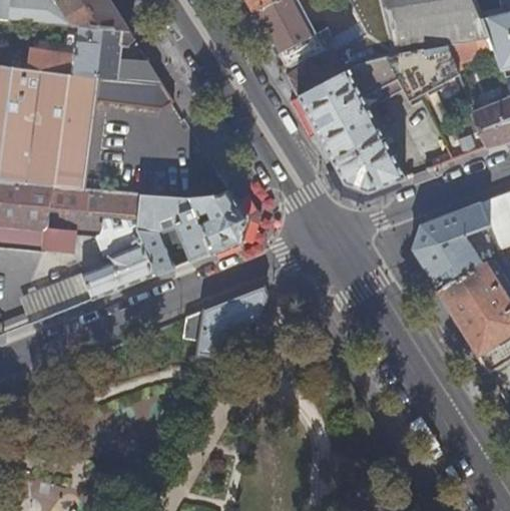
[(0,18),(79,26),(129,30),(109,0),(0,0),(0,18)]
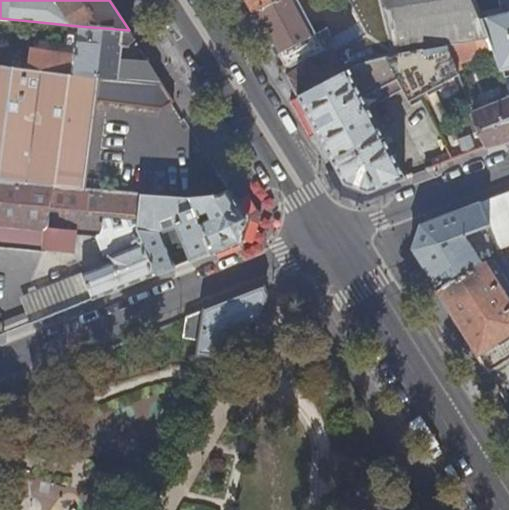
[(244,0),(251,11),(272,0),(382,0),(383,2),(388,26),(391,37),(394,54),(446,45),(486,37),(482,32),(481,20),(472,0),(244,0)]
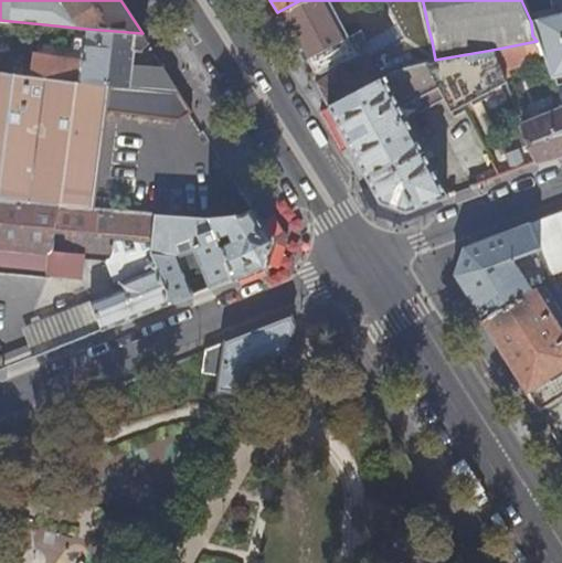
[(300,0),(277,12),(303,60),(348,38),(326,0),(300,0)]
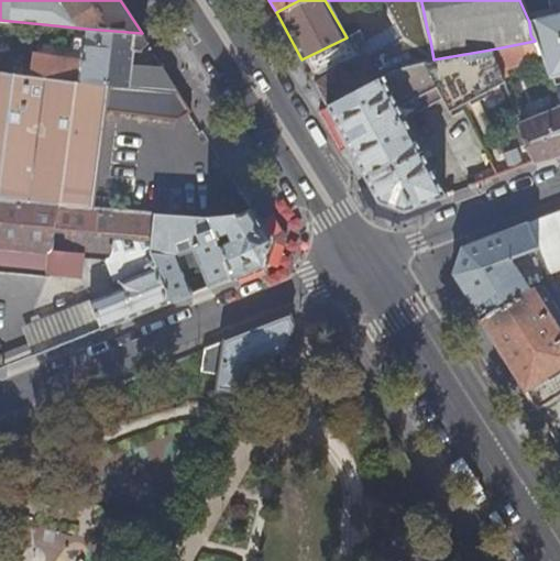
[(559,12),(529,22),(535,41),(547,81),(559,77),(559,12)]
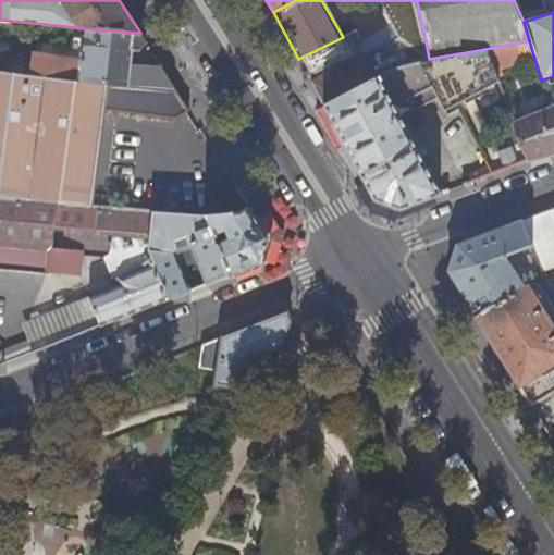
[(140,33),(86,28),(83,61),(66,59),(65,76),(82,77),(81,81),(105,83),(175,89),(161,65),(128,62),(131,48),(139,48),(145,40),(140,33)]
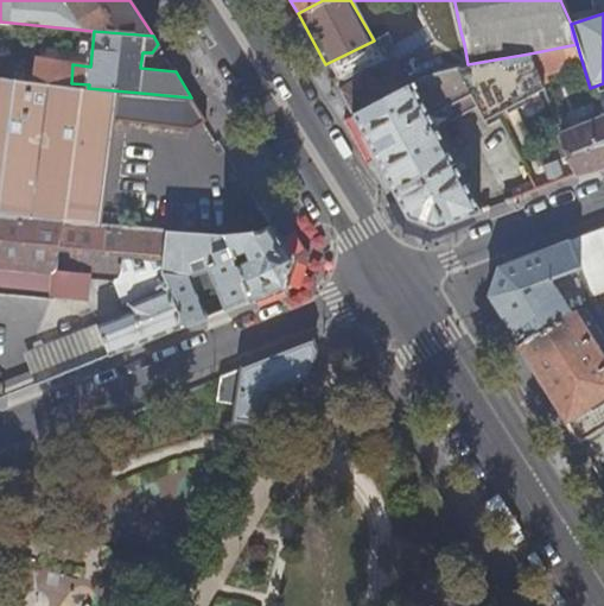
[(424,43),(338,88),(353,113),(425,75),(468,64),(464,44),(427,54),(424,43)]
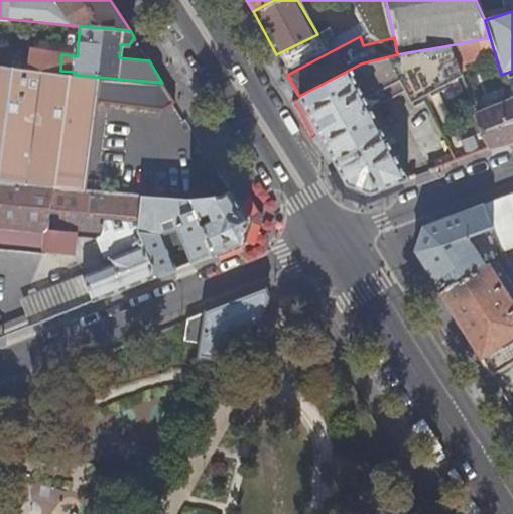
[(493,49),(490,37),(450,45),(457,62),(493,49)]
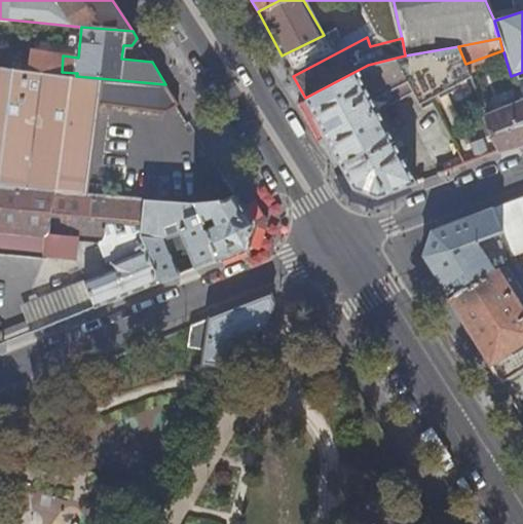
[(376,196),(421,179),(417,172),(410,174),(385,127),(390,125),(387,119),(382,121),(376,109),(413,91),(419,103),(470,76),(464,65),(465,64),(458,46),(405,55),(368,65),(305,98),(351,187),(376,196)]
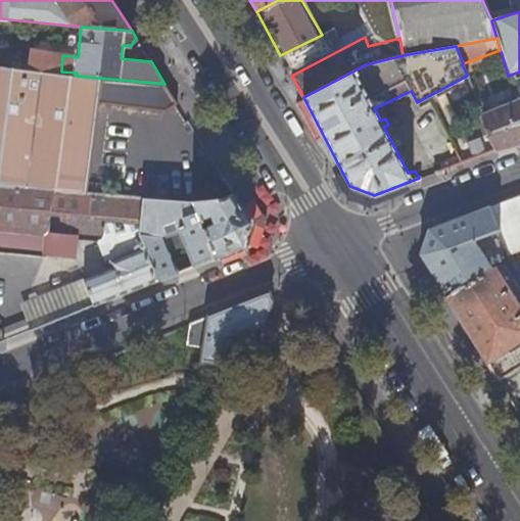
[(0,185),(49,189),(85,192),(88,171),(98,78),(76,76),(0,66),(0,185)]
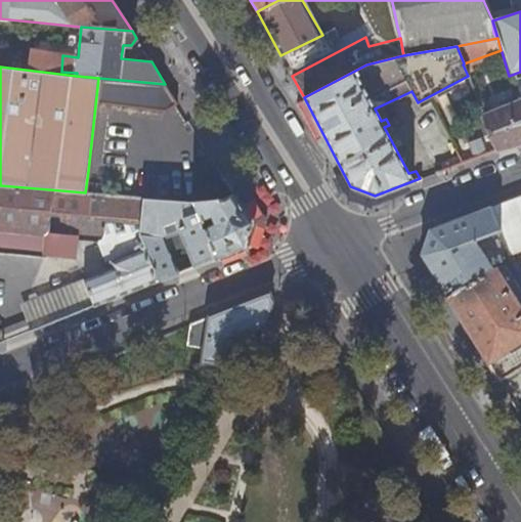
[(520,142),(520,100),(484,114),(482,114),(496,149),(520,142)]
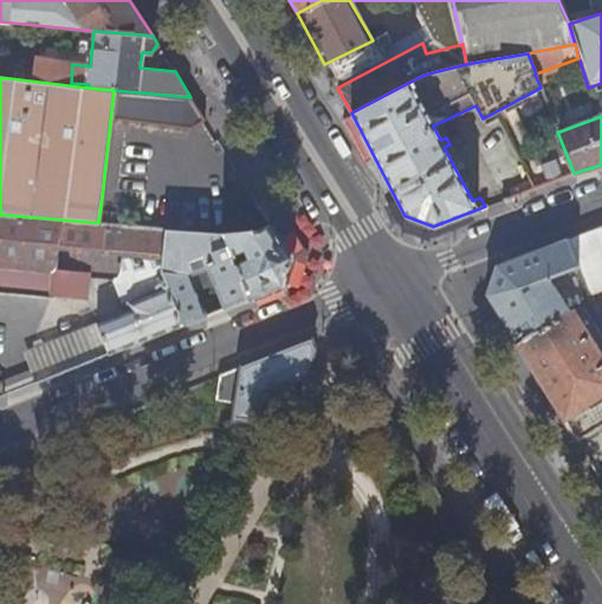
[(0,264),(53,268),(57,219),(0,214),(0,264)]
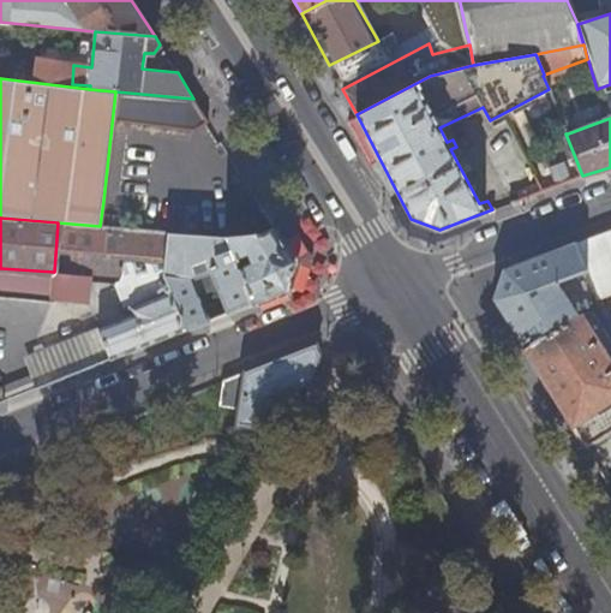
[(100,226),(58,222),(54,272),(82,274),(150,279),(163,280),(162,275),(166,231),(100,226)]
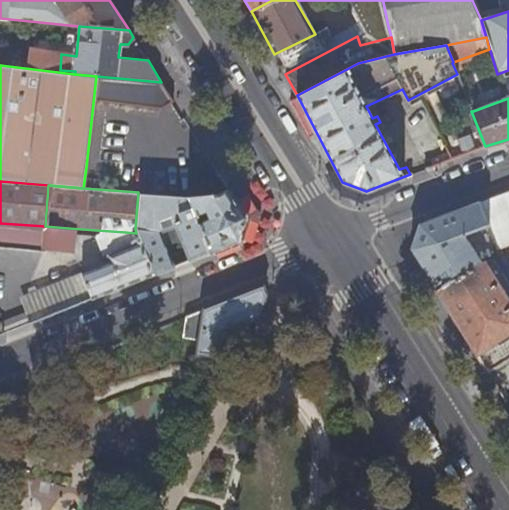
[(235,200),(229,190),(217,194),(196,197),(188,196),(192,207),(210,253),(239,241),(246,217),(245,216),(235,200)]
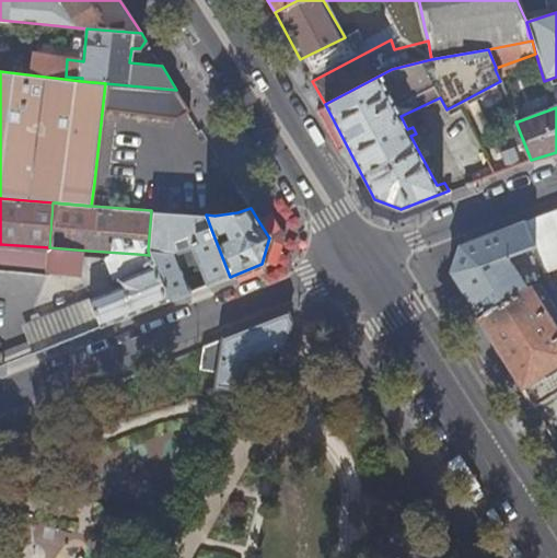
[(556,208),(459,245),(449,270),(478,316),(524,286),(540,282),(548,281),(544,271),(556,266),(556,208)]
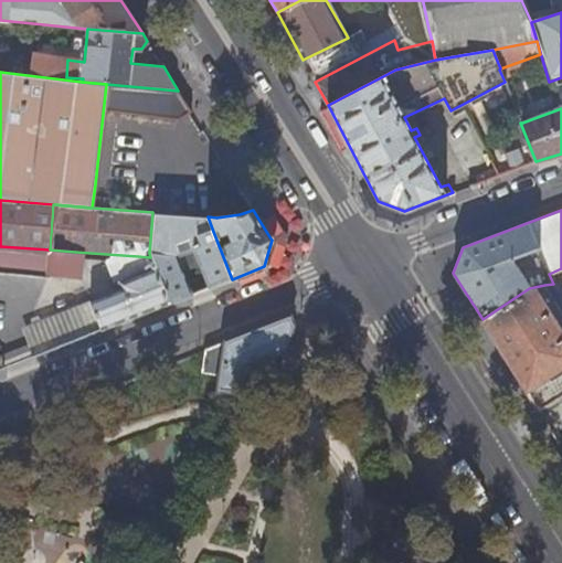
[(165,213),(152,212),(149,253),(150,257),(152,264),(176,255),(192,248),(201,245),(198,234),(212,229),(208,216),(165,213)]
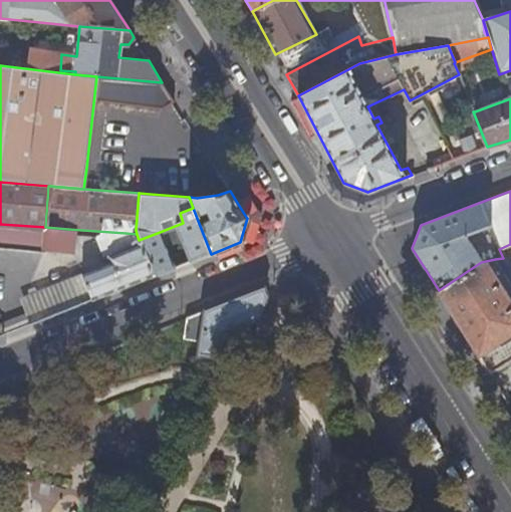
[(244,197),(236,201),(246,217),(255,212),(244,197)]
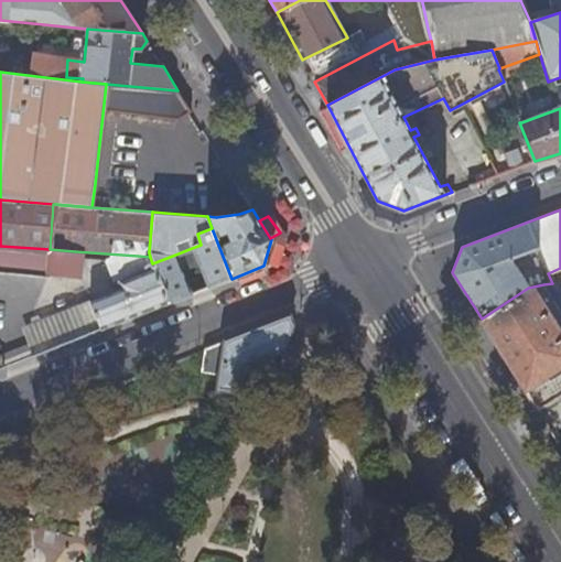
[(232,279),(212,228),(197,234),(201,245),(192,248),(207,288),(232,279)]
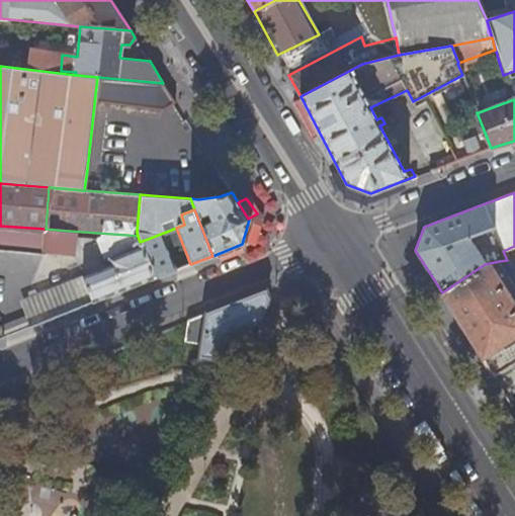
[(69,231),(46,229),(44,252),(67,255),(69,231)]
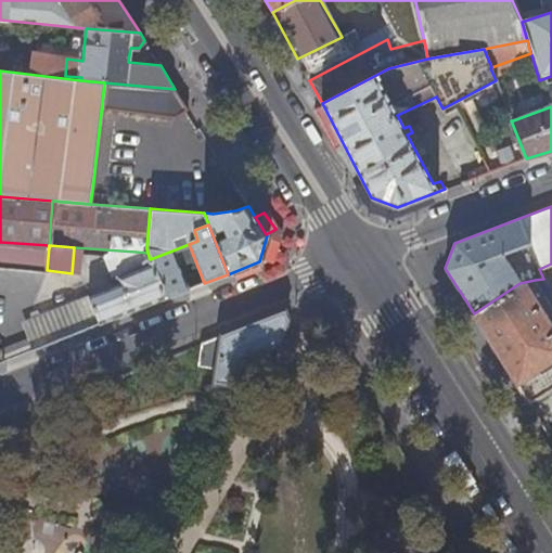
[(150,259),(165,298),(188,290),(172,251),(150,259)]
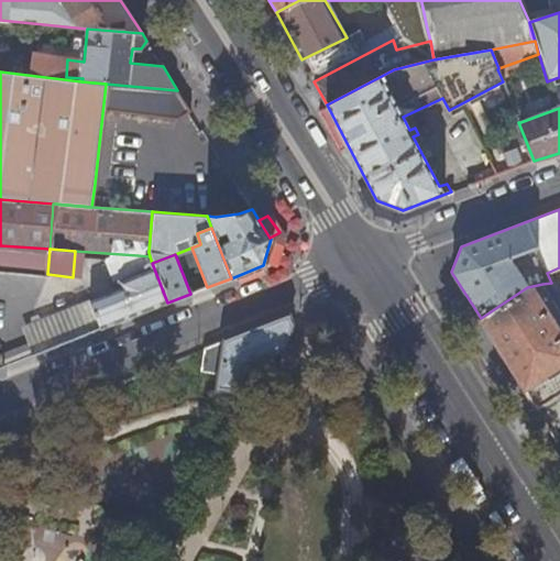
[(77,304),(89,333),(167,303),(152,263),(150,256),(138,255),(142,270),(116,279),(119,286),(77,304)]
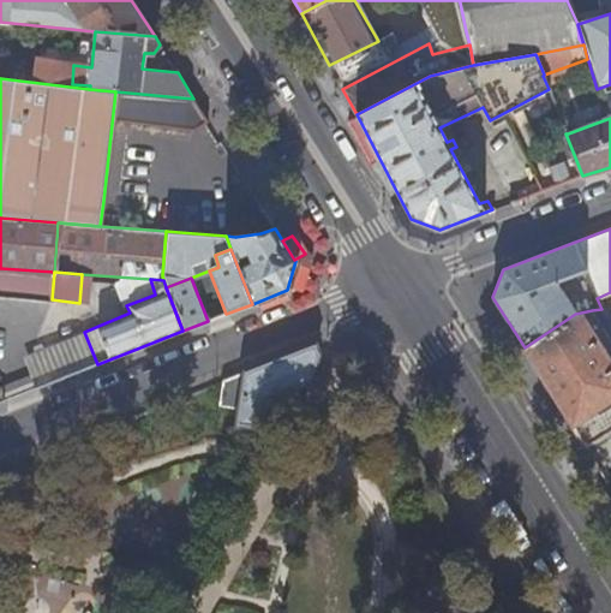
[(521,350),(583,448),(610,430),(610,340),(592,310),(575,314),(525,347),(521,350)]
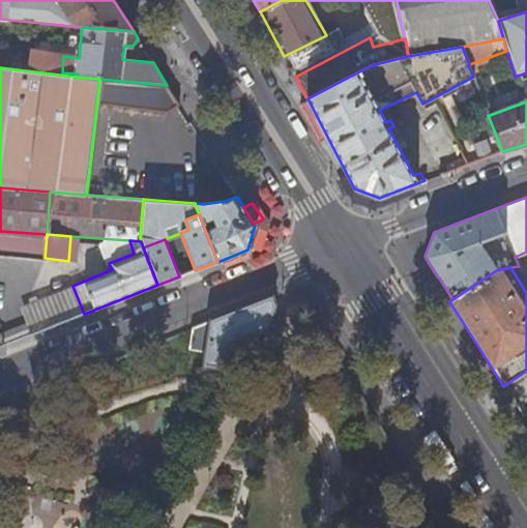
[(275,304),(271,295),(210,319),(202,367),(205,367),(205,365),(224,369),(224,368),(262,353),(261,349),(255,334),(267,330),(275,304)]
